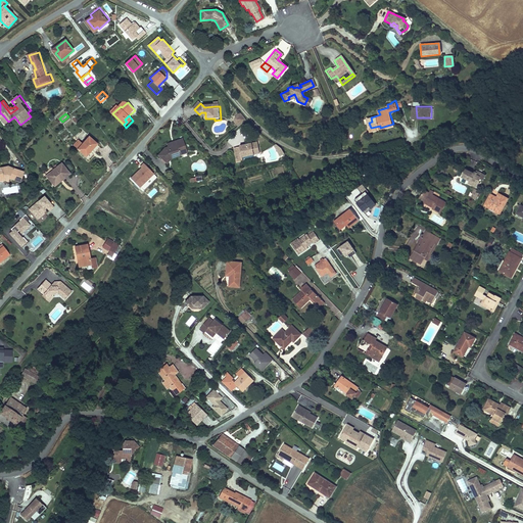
[(82,137),(75,146),(88,155),(86,157),(90,160),(102,145),(91,137),(87,142),(82,137)]
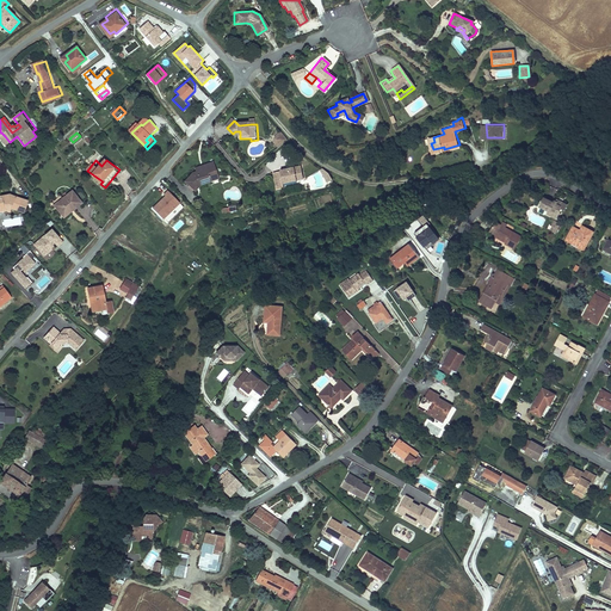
[(192,177),(185,185),(197,195),(202,187),(211,184),(210,179),(220,177),(215,165),(205,168),(207,172),(196,176),(192,177)]
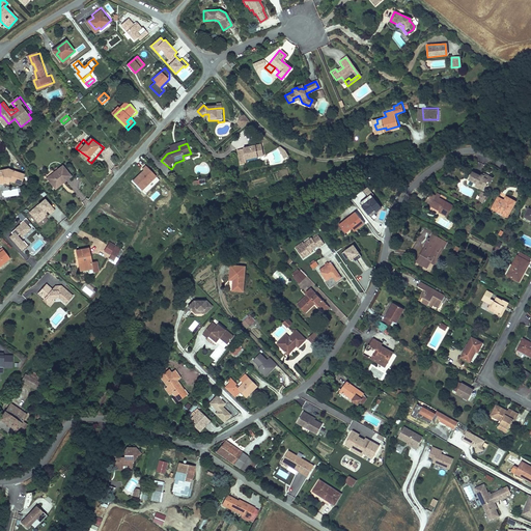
[(240,154),(243,167),(250,165),(249,162),(267,158),(263,147),(240,154)]
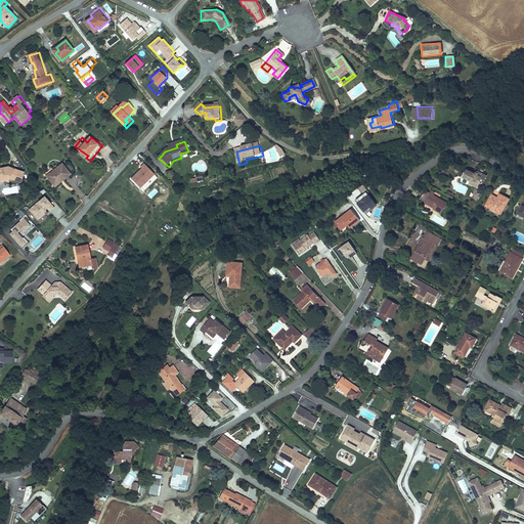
[(63,164),(47,177),(53,185),(61,178),(63,181),(72,174),(63,164)]
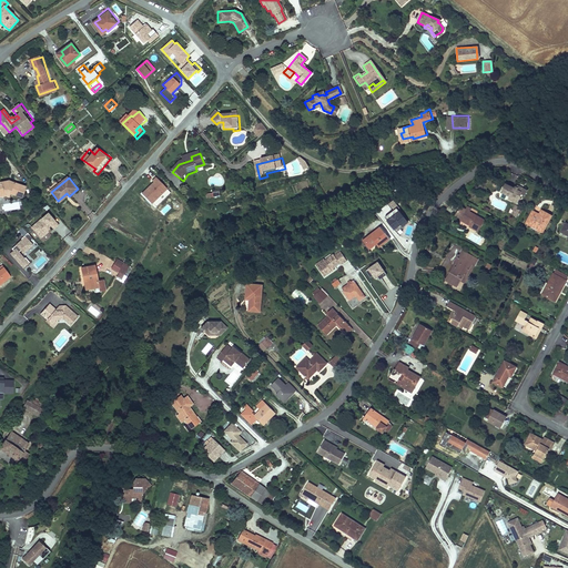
[(155,178),(153,181),(154,182),(142,193),(152,203),(168,189),(155,178)]
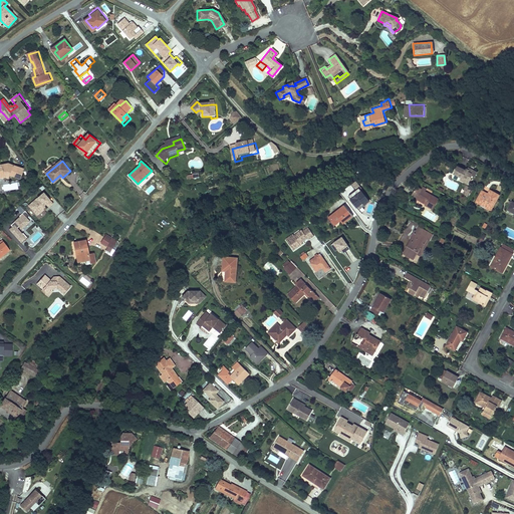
[(0,179),(6,178),(10,179),(10,176),(21,179),(24,169),(13,166),(12,168),(8,167),(9,165),(6,165),(0,166),(0,179)]
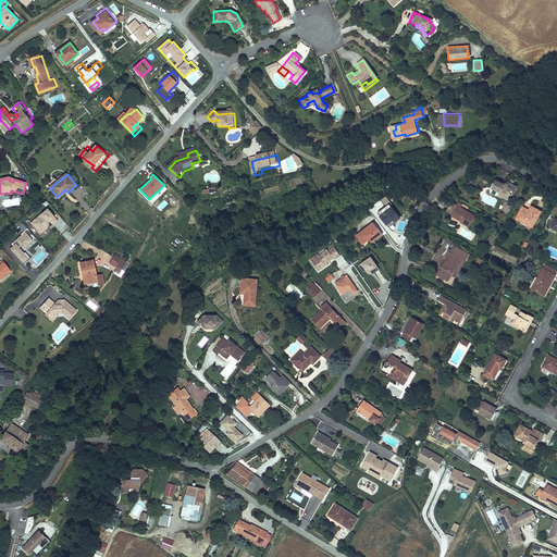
[(507,199),(512,188),(517,190),(519,185),(507,180),(506,183),(505,182),(504,184),(496,180),(492,188),(500,193),(499,195),(507,199)]
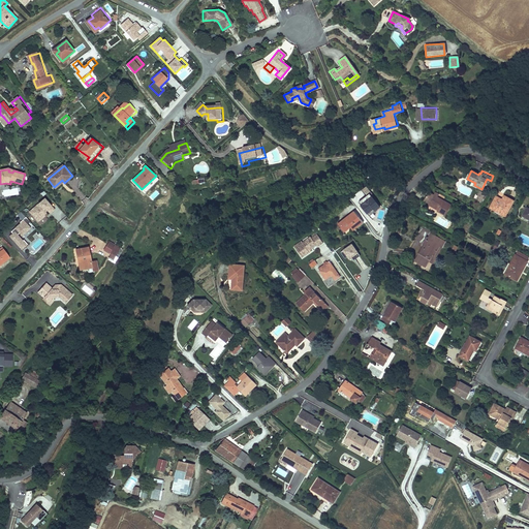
[(62,180),(54,187),(56,189),(64,183),(62,180)]
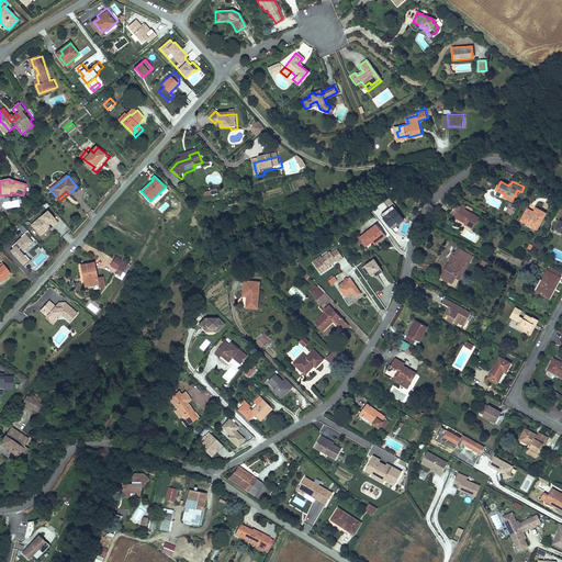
[(479,216),(454,203),(450,213),(456,215),(465,221),(464,224),(473,228),(479,216)]
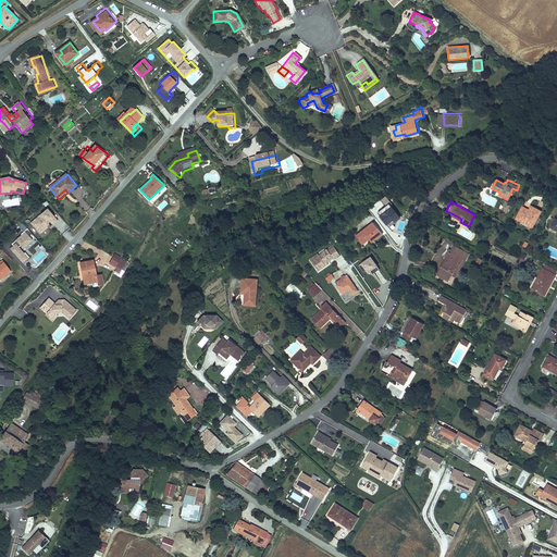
[(507,212),(512,205),(506,201),(500,209),(507,212)]
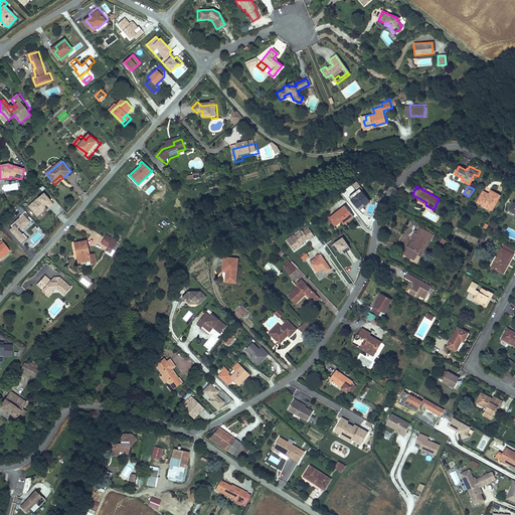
[(360,189),(350,197),(359,210),(370,201),(360,189)]
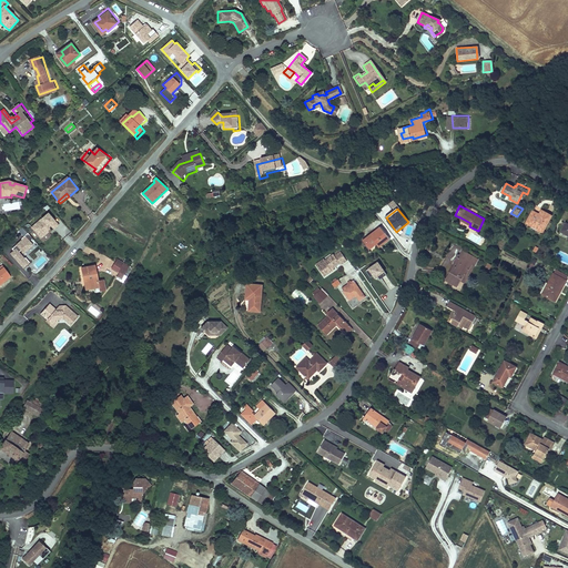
[(545,232),(554,215),(544,210),(540,214),(534,210),(528,220),(538,225),(537,227),(545,232)]
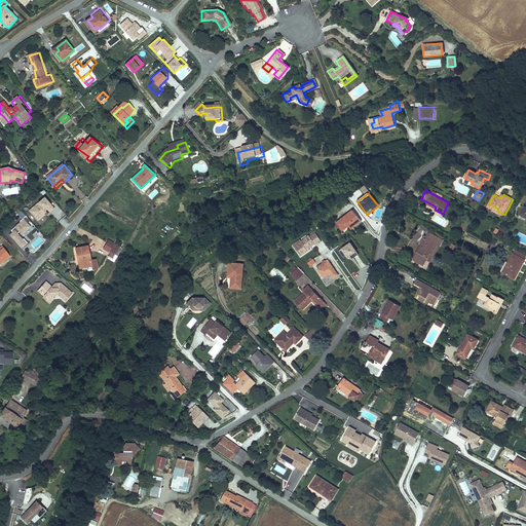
[(43,214),(47,210),(50,214),(54,210),(45,198),(30,212),(39,222),(45,216),(43,214)]
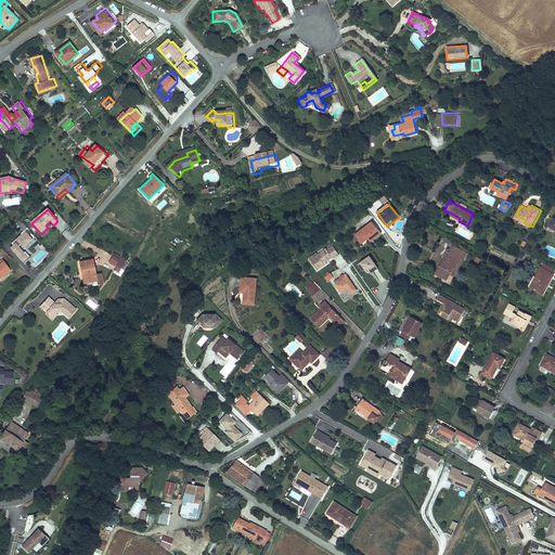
[(366,230),(356,237),(360,243),(368,239),(371,236),(373,240),(383,233),(373,220),(364,227),(366,230)]
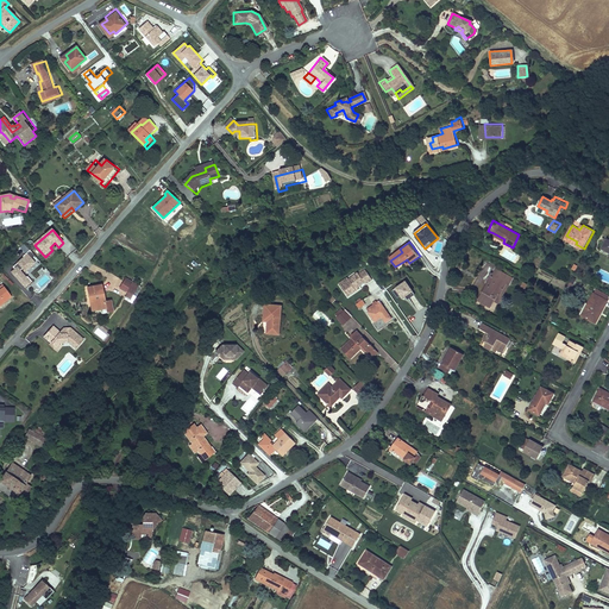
[(402,252),(400,249),(388,257),(390,261),(402,252)]
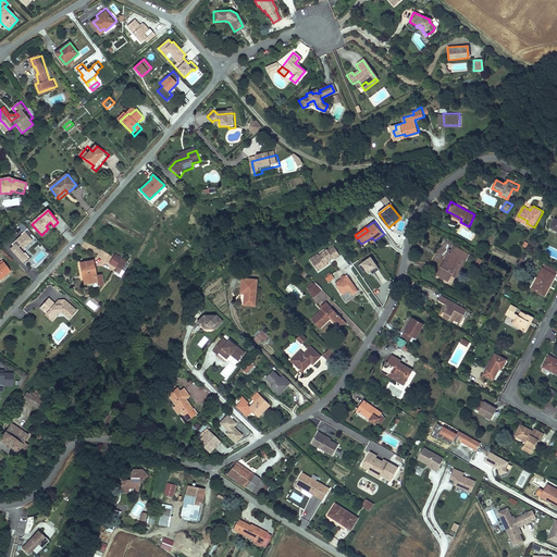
[(24,249),(33,242),(25,233),(22,236),(23,236),(13,245),(14,247),(11,250),(24,263),(29,258),(25,254),(25,255),(20,248),(22,247),(24,249)]
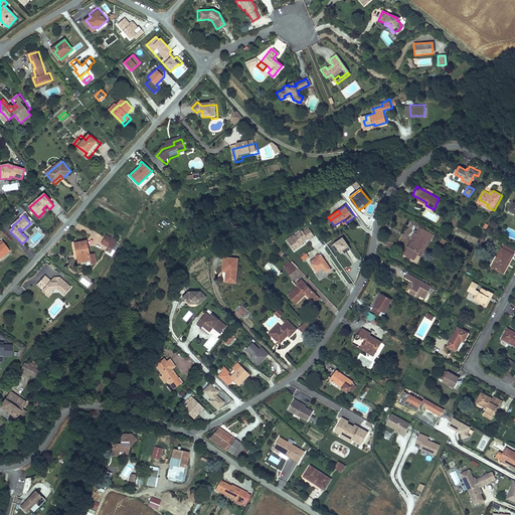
[(310,237),(315,234),(309,225),(304,229),(303,228),(295,233),(295,234),(288,239),(294,248),(302,243),(301,241),(302,240),(308,236),(309,237),(310,237)]
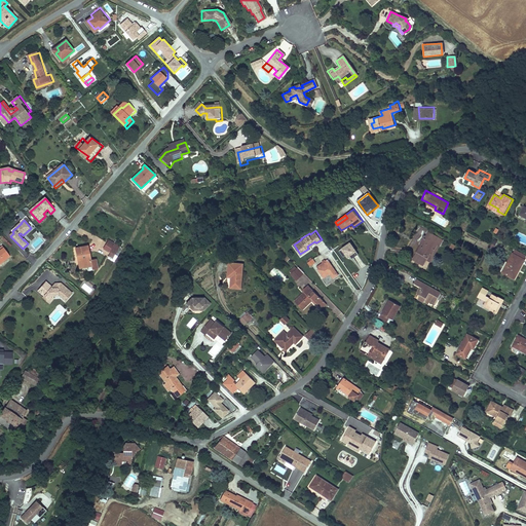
[(423,264),(429,253),(431,254),(437,242),(440,245),(442,239),(434,235),(431,239),(427,238),(423,235),(420,241),(422,242),(418,249),(420,251),(418,255),(416,254),(413,258),(423,264)]
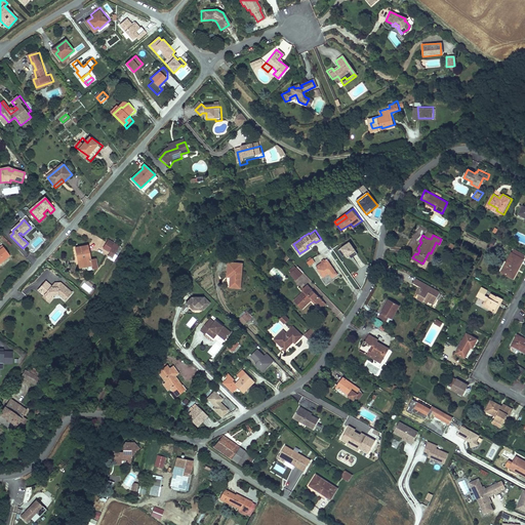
[(492,249),(497,240),(493,238),(489,247),(492,249)]
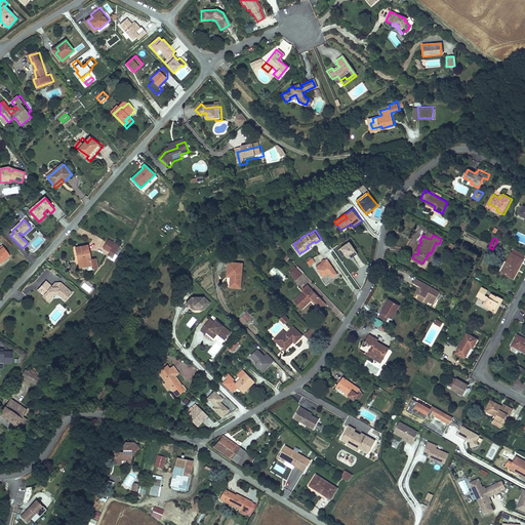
[(109,240),(107,244),(112,248),(111,250),(115,253),(118,249),(115,247),(117,245),(109,240)]
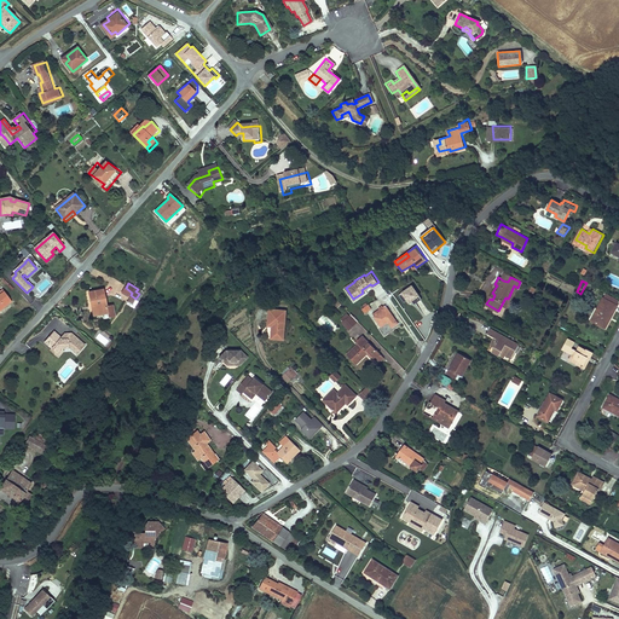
[(412,285),(400,294),(405,302),(411,298),(415,304),(422,299),(412,285)]
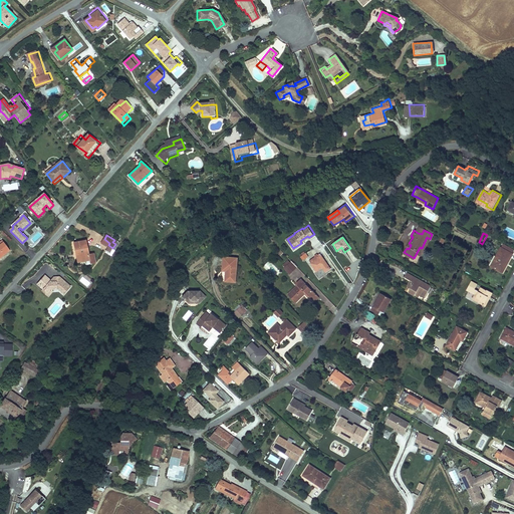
[(0,259),(12,250),(3,239),(0,241),(0,259)]
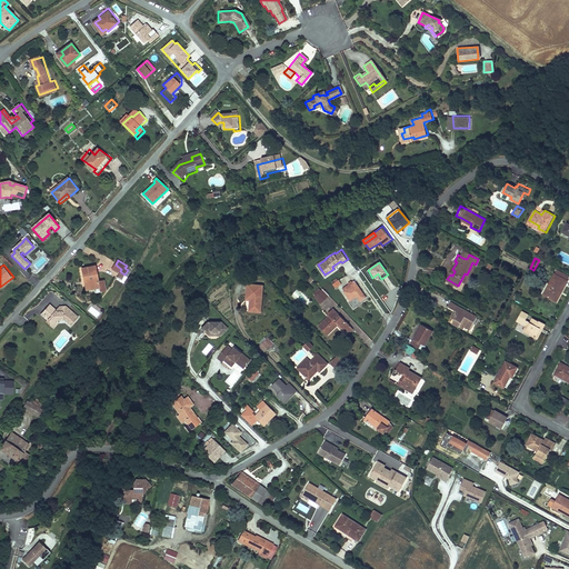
[(80,269),(85,290),(90,289),(98,287),(99,292),(106,291),(102,280),(98,281),(95,267),(80,269)]
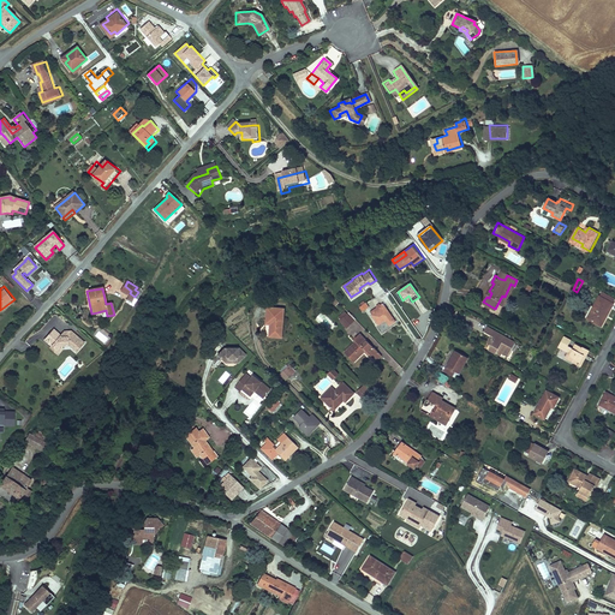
[(614,302),(614,297),(603,291),(599,297),(614,304),(614,302)]
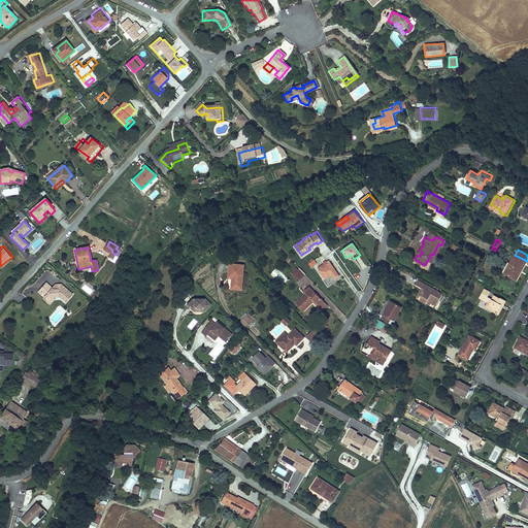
[(525,265),(527,261),(515,255),(509,263),(512,265),(505,275),(516,281),(520,272),(518,271),(523,264),(525,265)]
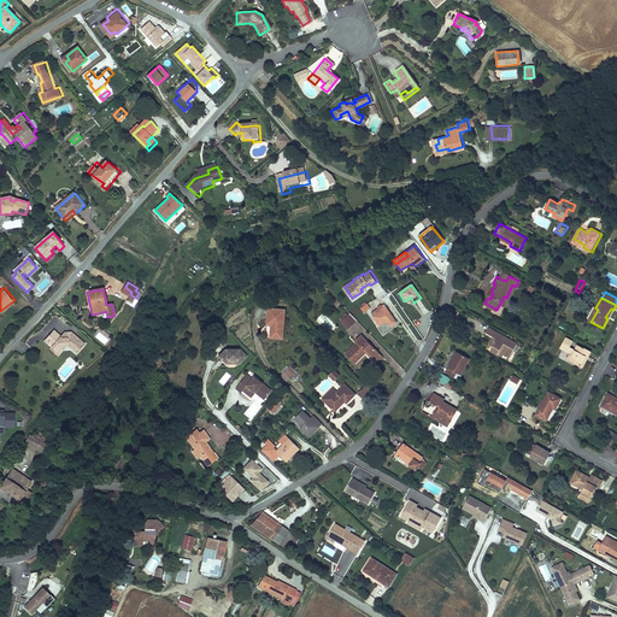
[(364,312),(370,307),(365,301),(359,306),(364,312)]
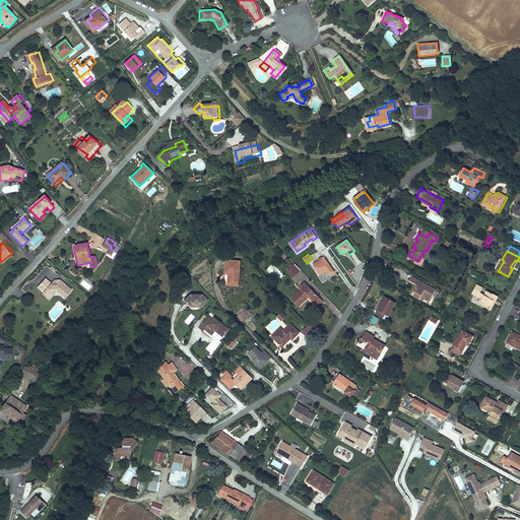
[(320,254),(311,263),(319,271),(323,267),(327,271),(332,267),(320,254)]
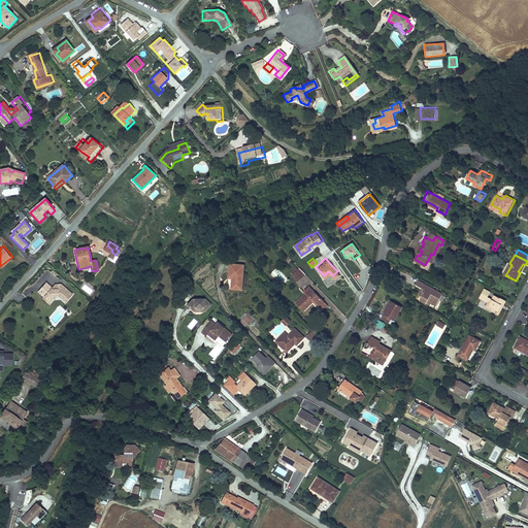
[(233,277),(232,289),(239,290),(240,285),(243,286),(245,264),(231,263),(230,273),(235,273),(235,277),(233,277)]
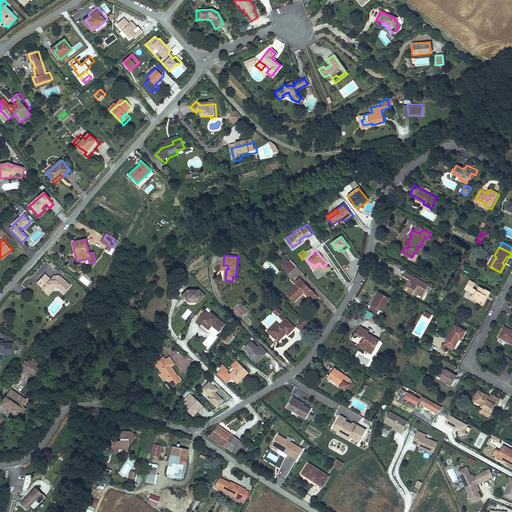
[(285,265),(283,267),(288,273),(294,267),(288,261),(285,265)]
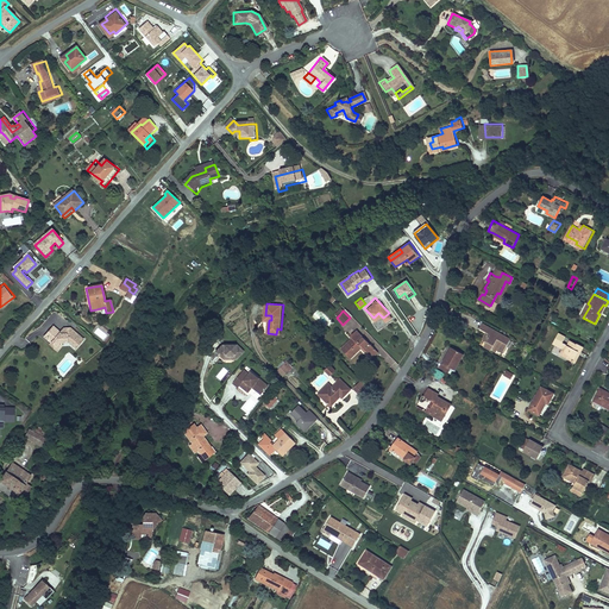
[(510,338),(482,322),(479,327),(487,331),(489,332),(488,334),(489,336),(487,340),(483,346),(490,350),(493,344),(497,346),(504,350),(510,338)]
